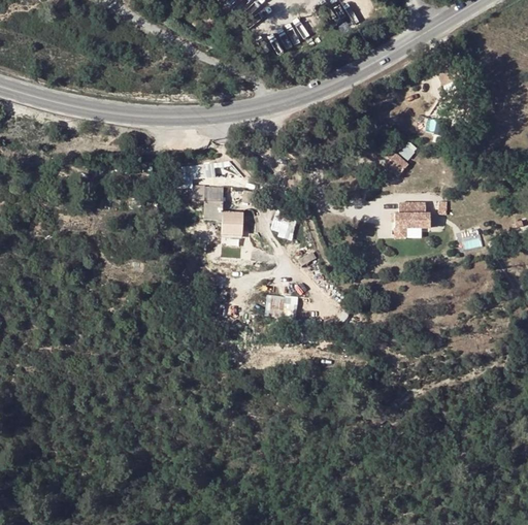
[(451,64),(449,55),(437,58),(439,68),(451,64)]
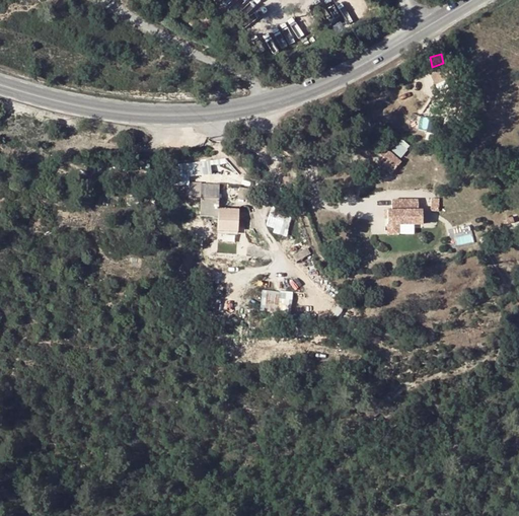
[(398,153),(410,144),(402,136),(391,145),(398,153)]
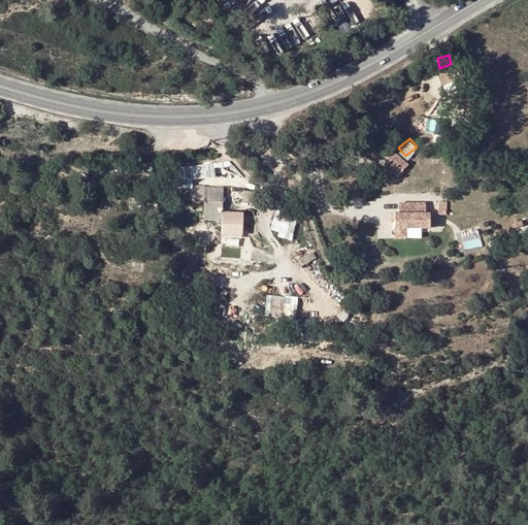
[(410,165),(394,148),(388,154),(392,159),(388,163),(398,175),(410,165)]
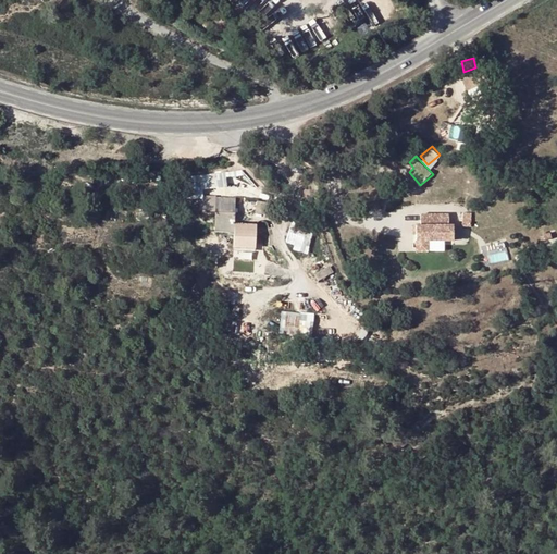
[(236,196),(203,195),(202,210),(215,210),(215,229),(235,229),(234,241),(256,241),(256,222),(235,222),(236,196)]
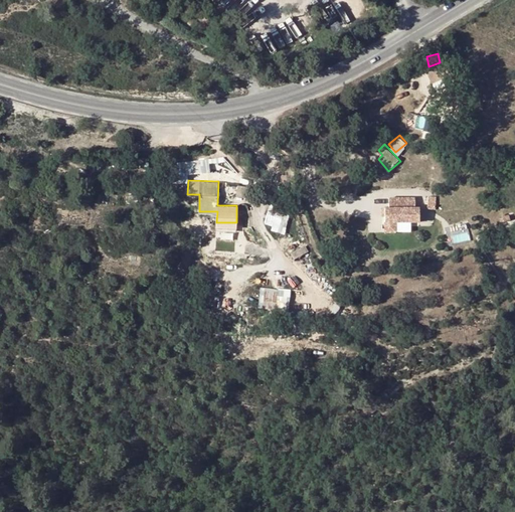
[(248,182),(238,182),(238,192),(248,192),(248,182)]
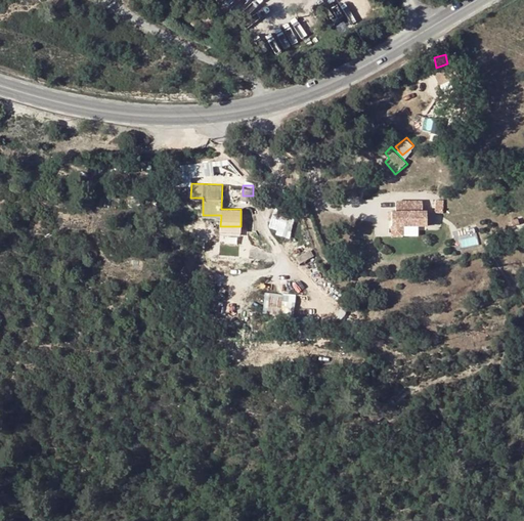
[(443,214),(444,202),(436,201),(435,214),(443,214)]
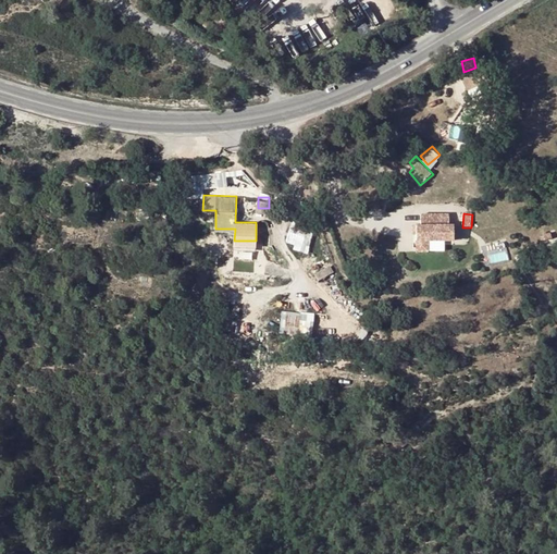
[(421,226),(417,226),(417,236),(417,253),(429,253),(429,242),(455,242),(455,226),(449,226),(449,216),(421,216),(421,226)]
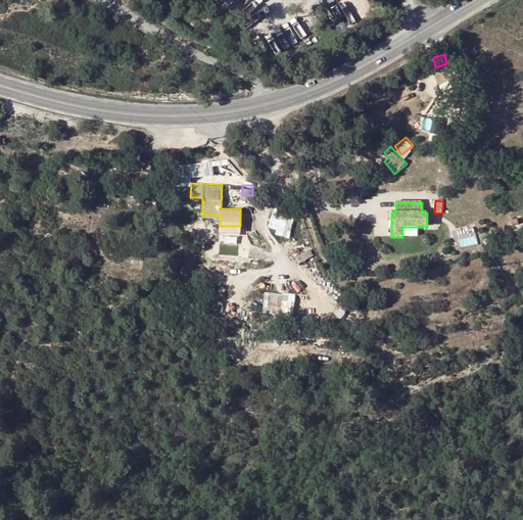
[(262,313),(292,314),(292,289),(263,289),(262,313)]
